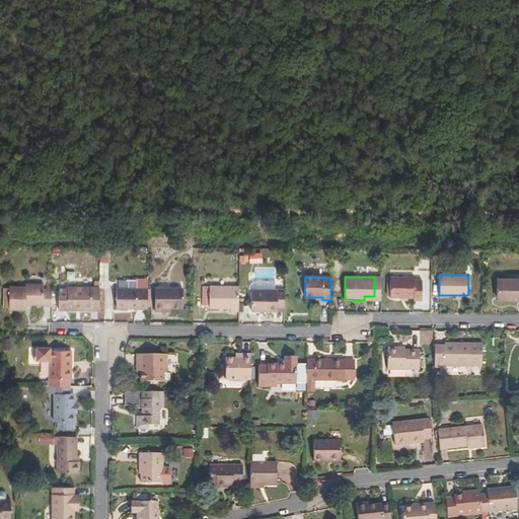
[(391,277),(391,297),(415,297),(415,300),(422,300),(422,277),(391,277)]
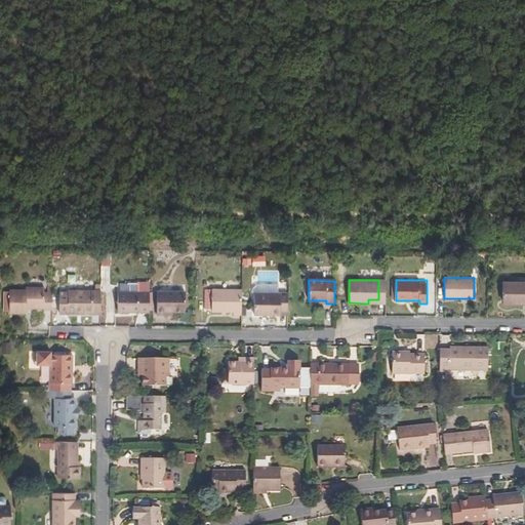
[(503,301),(512,301),(512,305),(524,304),(524,281),(503,282),(503,301)]
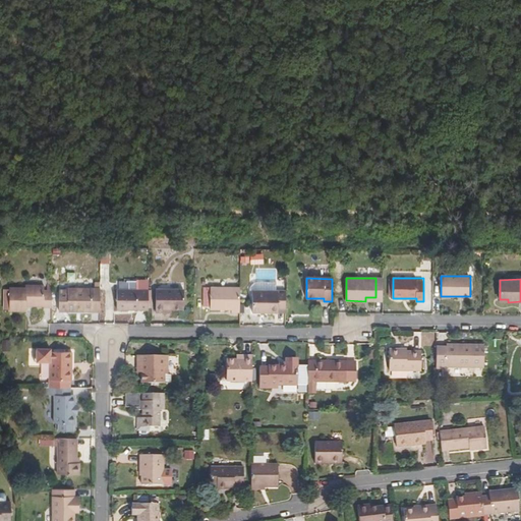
[(53,308),(53,293),(45,292),(45,286),(26,286),(26,288),(10,288),(9,311),(25,311),(26,306),(44,306),(44,308),(53,308)]
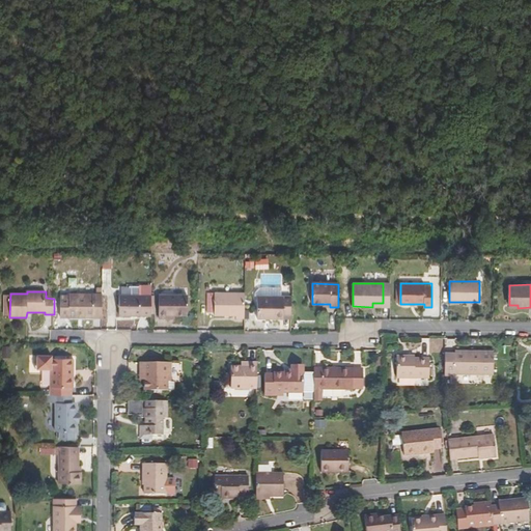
[(245,319),(245,294),(215,292),(215,315),(236,315),(236,319),(245,319)]
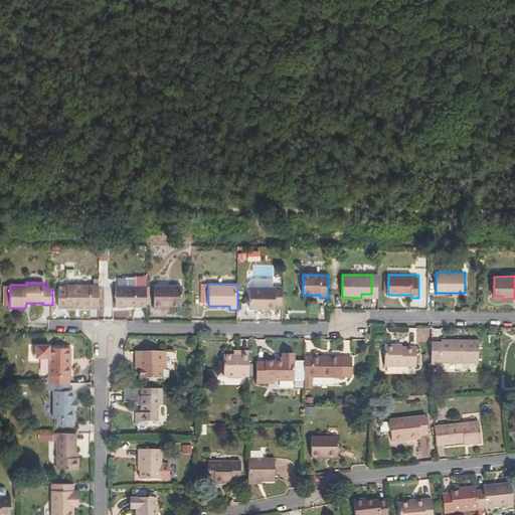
[(99,305),(100,285),(68,285),(67,287),(59,287),(59,308),(91,309),(91,306),(99,306),(99,305)]
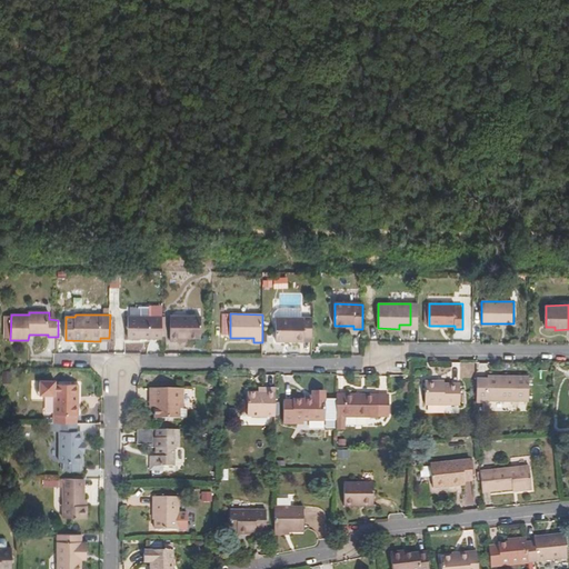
[(162,338),(162,317),(128,317),(128,338),(162,338)]
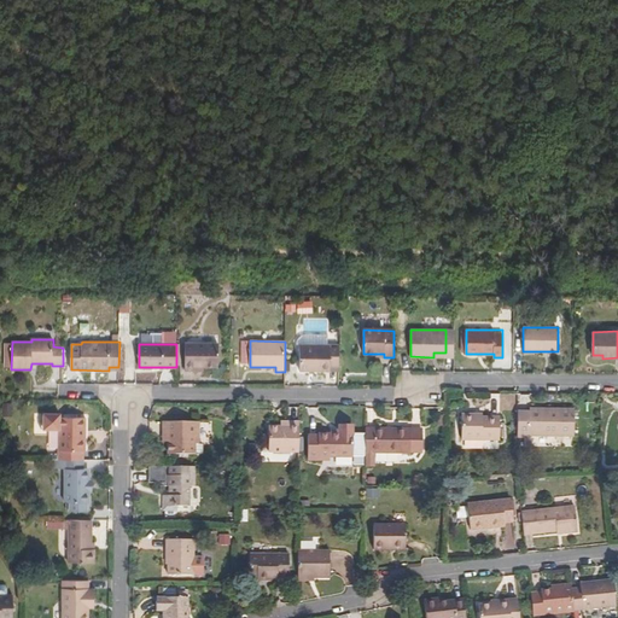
[(197,366),(204,367),(219,367),(219,344),(186,344),(185,369),(197,371),(197,366)]
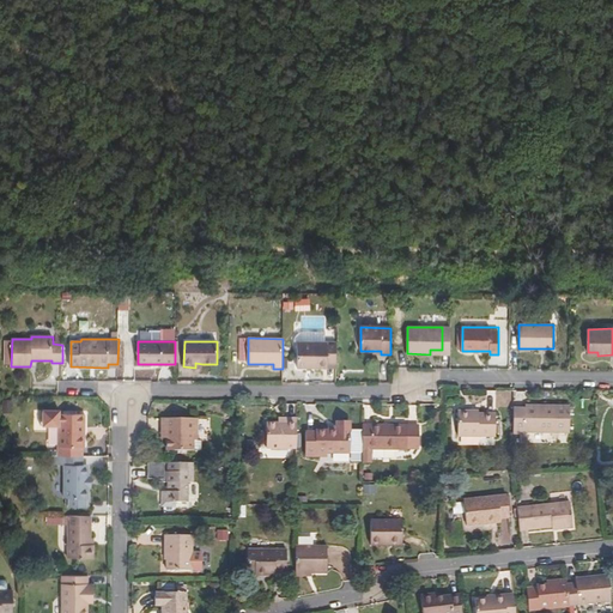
[(337,369),(337,343),(298,343),(298,363),(327,364),(327,369),(337,369)]
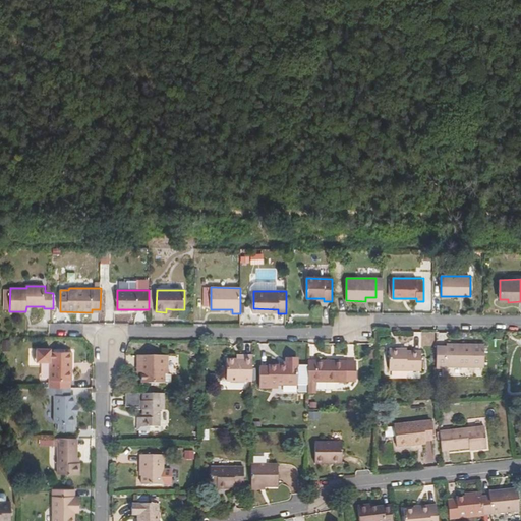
[(448,348),(438,348),(437,369),(448,369),(448,367),(484,368),(484,345),(467,345),(467,348),(448,348)]
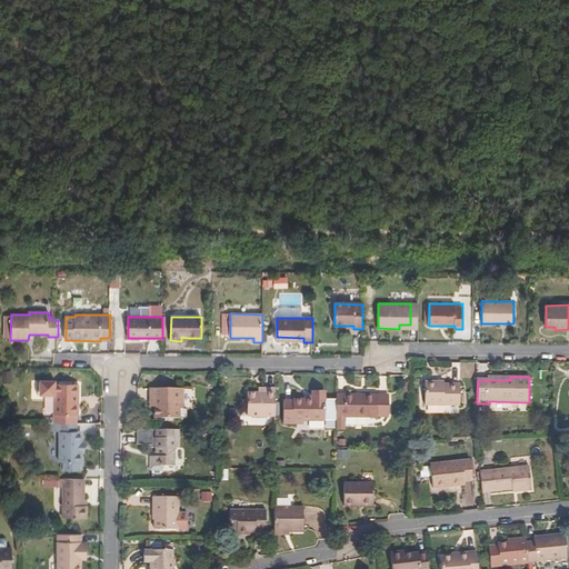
[(460,385),(445,385),(438,385),(438,382),(425,381),(425,406),(460,406),(460,385)]
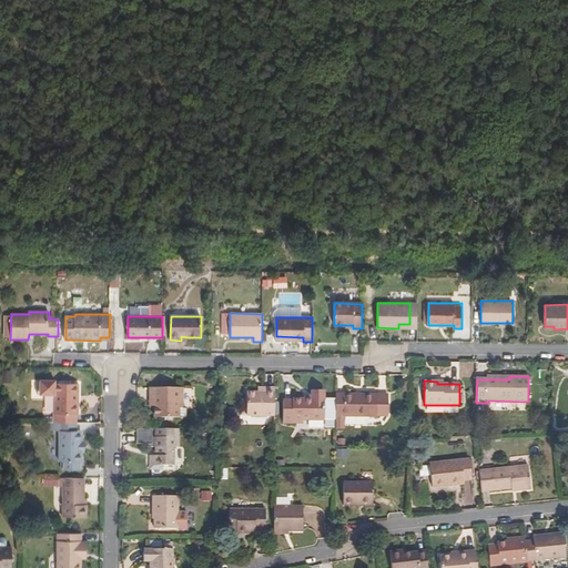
[(54,423),(77,424),(78,415),(77,395),(80,395),(80,384),(56,384),(56,382),(39,382),(39,396),(56,396),(54,423)]
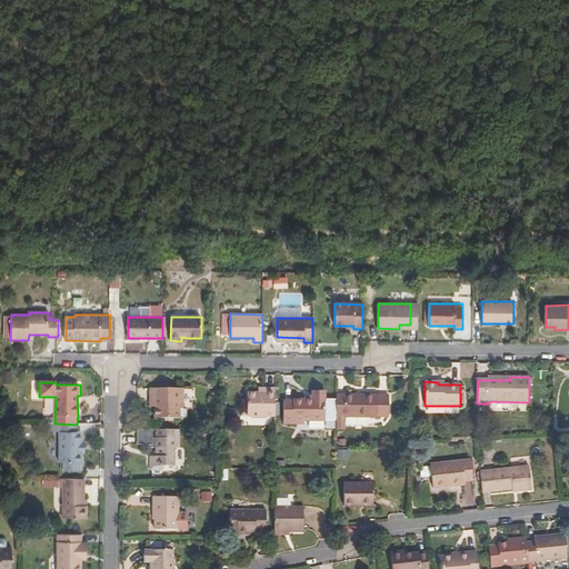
[(150,388),(150,399),(156,399),(156,407),(156,419),(186,419),(186,409),(182,409),(182,389),(150,388)]
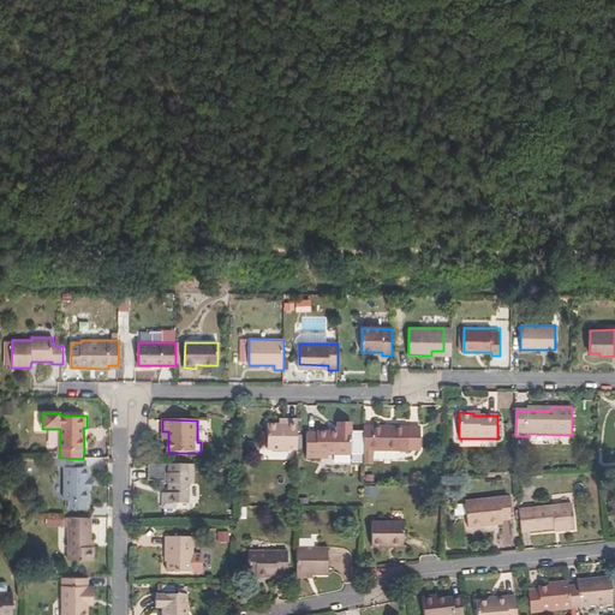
[(268,451),(298,451),(298,421),(288,421),(288,427),(280,427),(268,425),(268,451)]
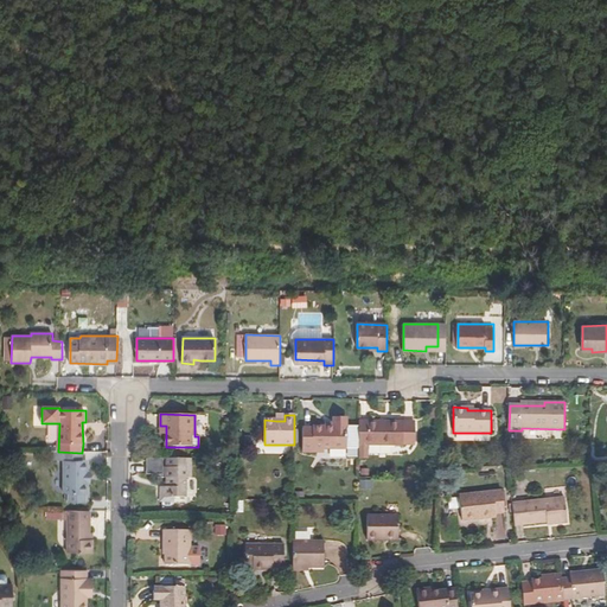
[(334,421),(334,425),(334,427),(325,427),(313,427),(313,428),(302,428),(304,452),(319,453),(319,449),(325,449),(346,449),(346,422),(334,421)]
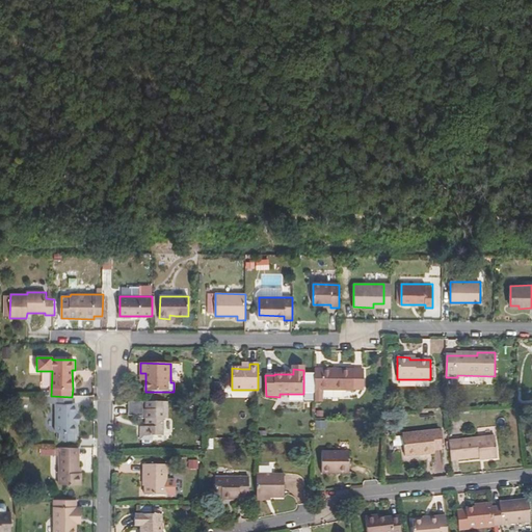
[(322,370),(315,370),(315,390),(353,390),(354,389),(365,389),(365,371),(353,371),(353,370),(340,370),(338,372),(322,372),(322,370)]
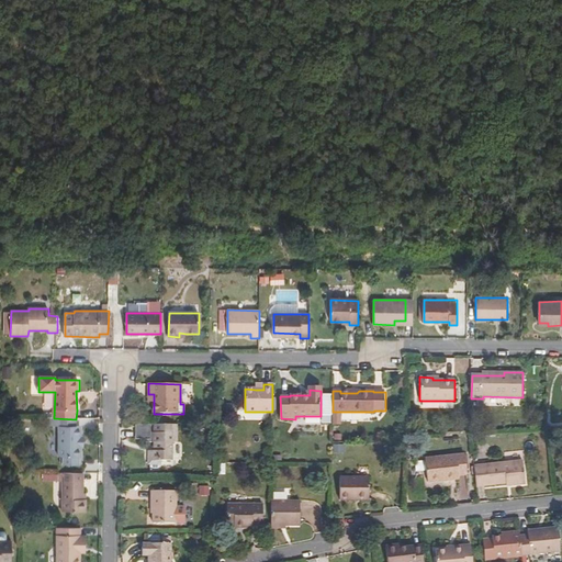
[(54,418),(49,418),(49,427),(59,427),(58,457),(63,457),(63,464),(75,464),(75,460),(78,457),(79,457),(81,457),(81,453),(81,447),(81,437),(80,437),(80,427),(79,427),(77,427),(76,419),(54,418)]
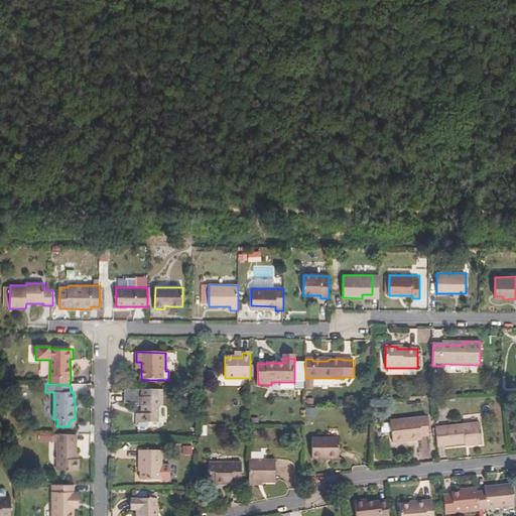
[(163,406),(163,390),(143,390),(143,397),(138,397),(138,390),(125,390),(125,403),(138,403),(139,406),(142,406),(142,414),(137,414),(137,422),(157,422),(157,407),(163,406)]
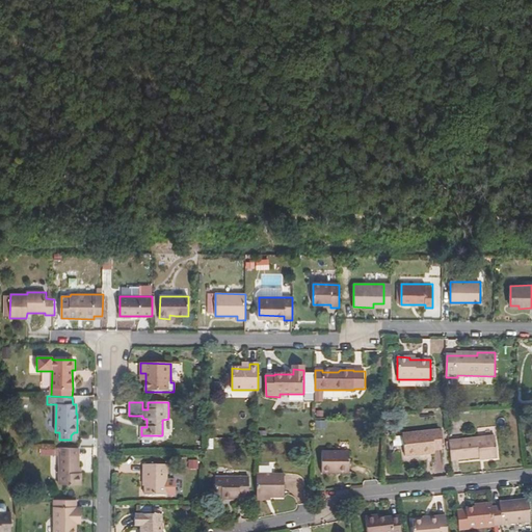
[(405,455),(435,453),(434,450),(443,449),(441,435),(404,439),(405,455)]
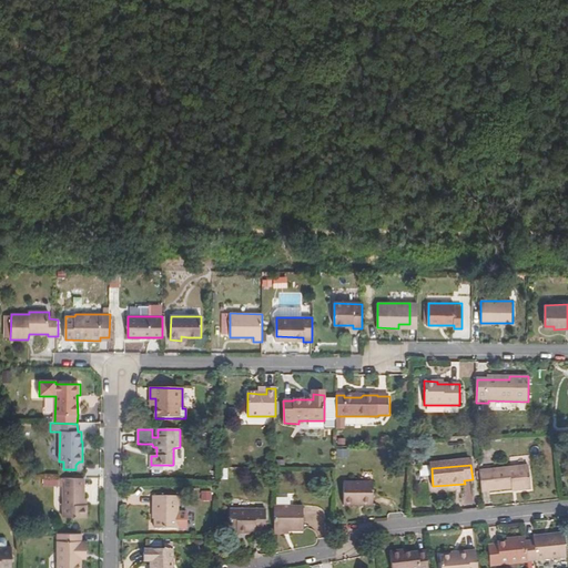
[(528,467),(479,472),(482,492),(511,488),(511,486),(517,486),(530,485),(528,467)]
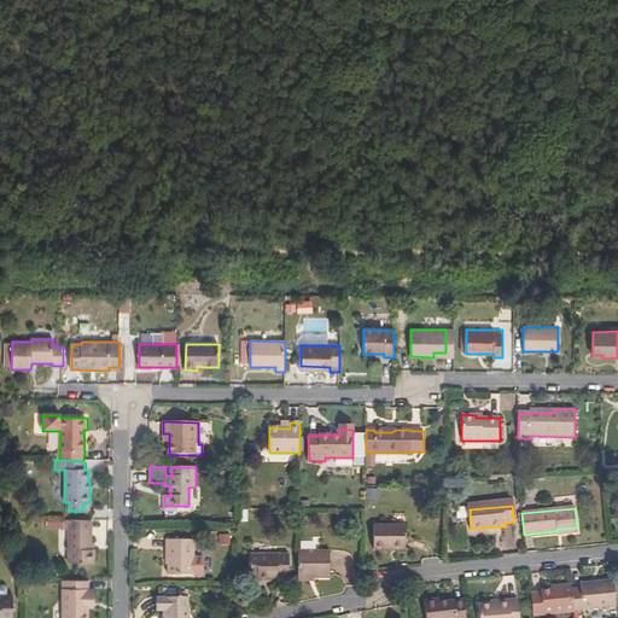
[(86,522),(63,522),(63,529),(69,529),(68,563),(94,563),(94,549),(91,549),(91,540),(87,540),(87,530),(86,530),(86,522)]
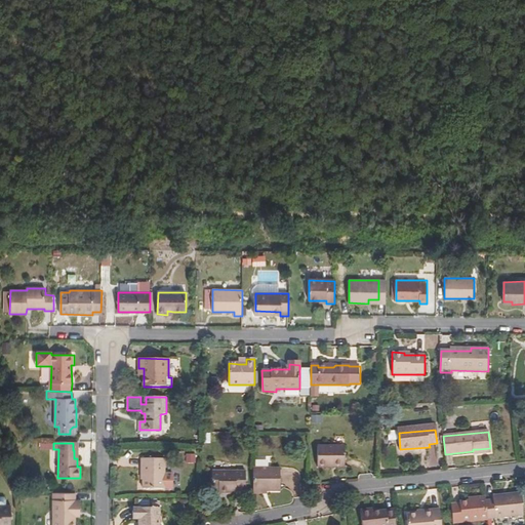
[(317,468),(345,468),(345,446),(318,446),(317,468)]
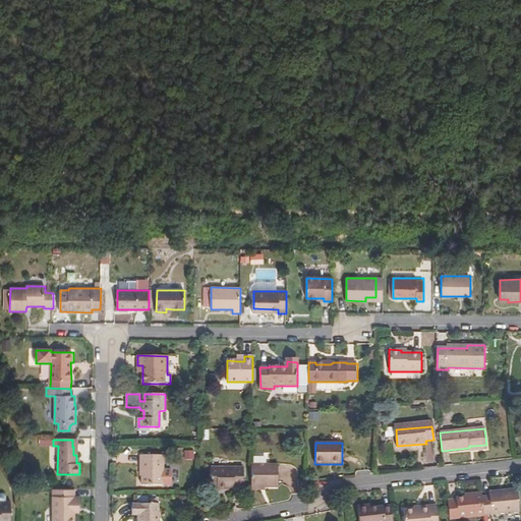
[(163,485),(164,455),(140,455),(140,473),(142,474),(142,485),(163,485)]
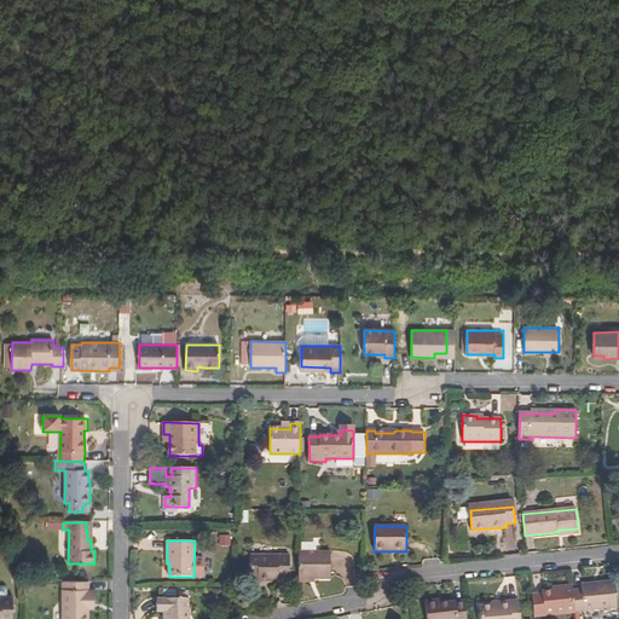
[(299,579),(314,579),(331,579),(330,553),(299,553),(299,579)]
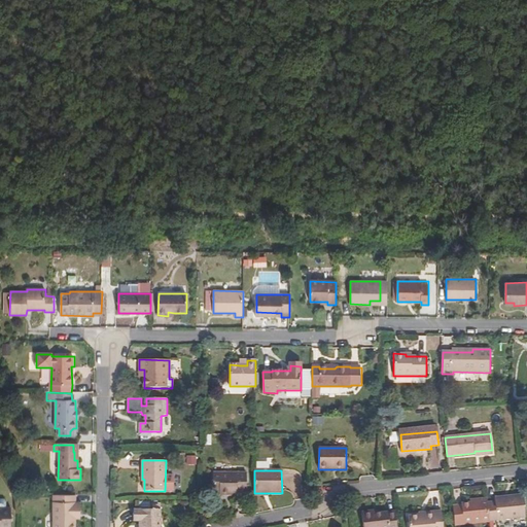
[(220,499),(232,499),(232,496),(238,496),(246,496),(247,473),(213,473),(213,495),(220,495),(220,499)]
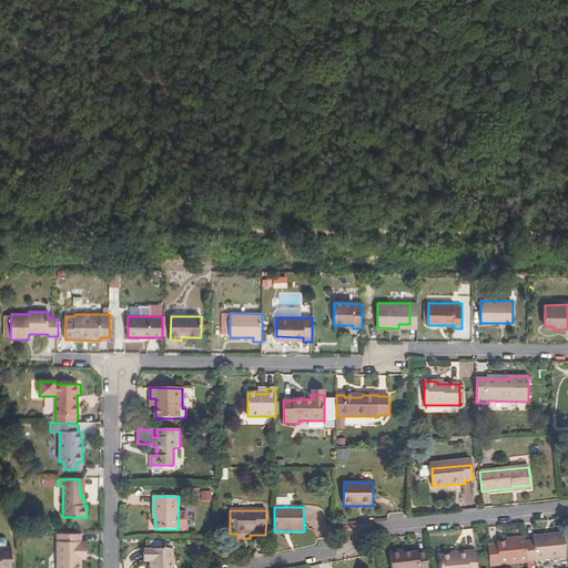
[(535,540),(525,541),(528,560),(567,557),(565,533),(534,536),(535,540)]
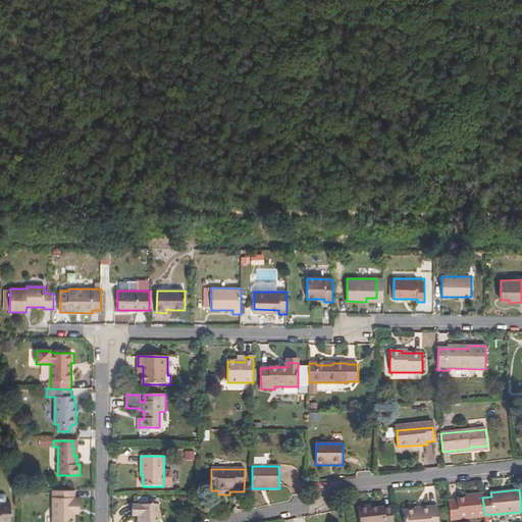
[(74,497),(75,490),(52,491),(52,521),(74,521),(75,514),(75,509),(80,510),(80,498),(76,498),(74,497)]
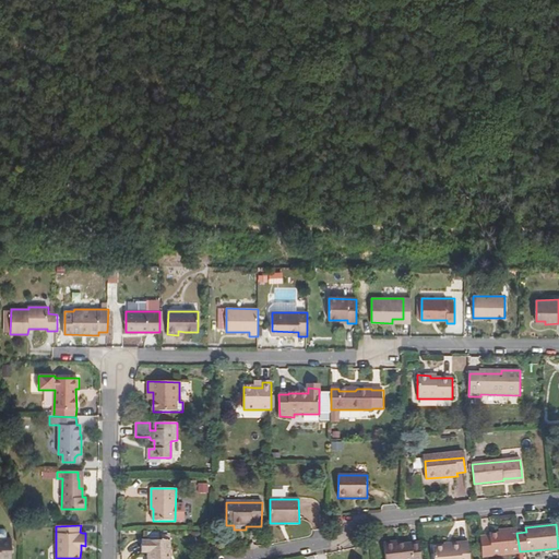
[(513,554),(520,552),(520,551),(516,533),(516,528),(508,530),(508,533),(499,533),(490,534),(490,536),(480,536),(484,557),(513,554)]
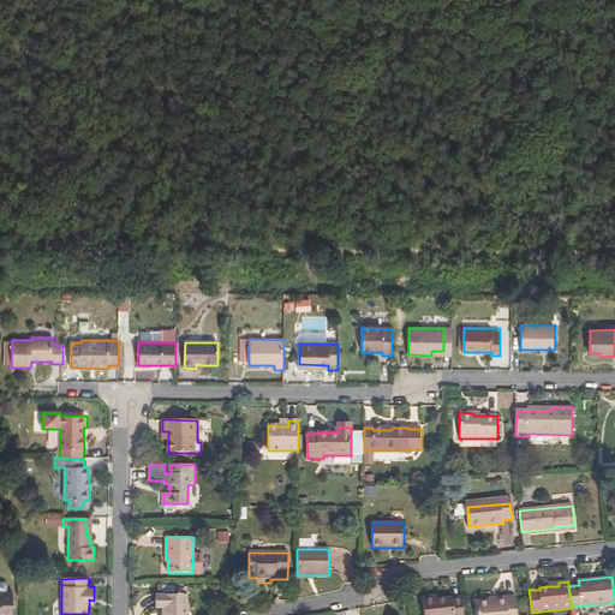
[(0,614),(12,614),(13,593),(0,592),(0,614)]
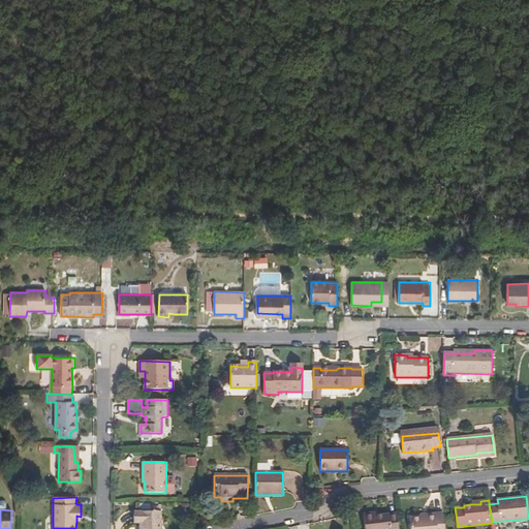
[(161,528),(162,511),(137,511),(137,523),(142,523),(142,528),(161,528)]
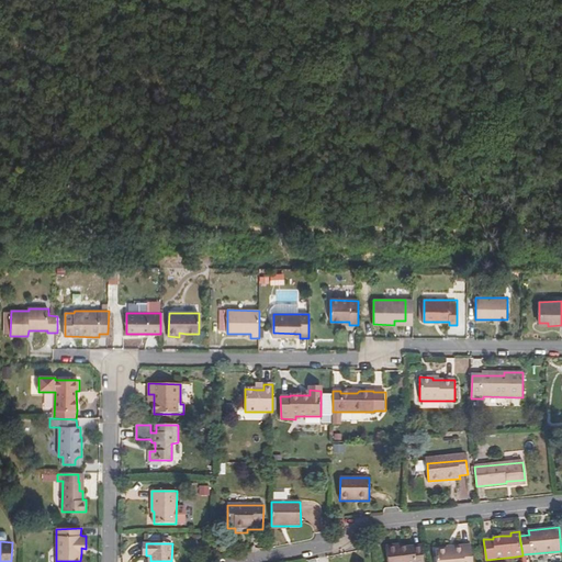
[(423,561),(422,547),(402,548),(397,549),(397,546),(391,547),(392,561),(423,561)]
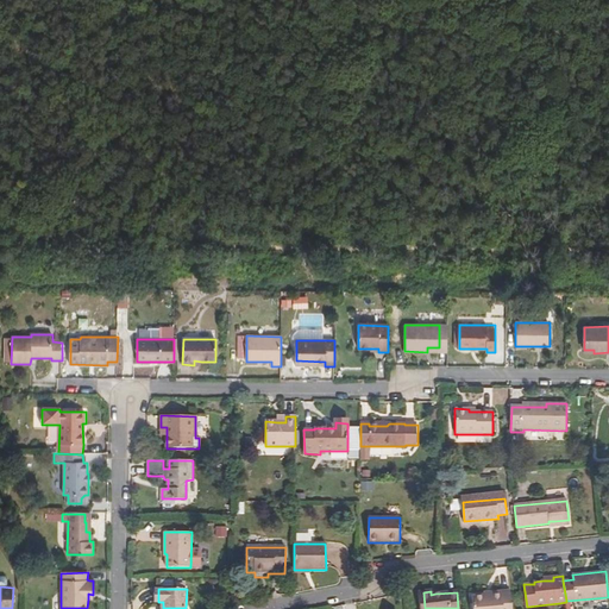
[(512,608),(512,592),(509,591),(494,594),(494,595),(491,596),(485,596),(472,597),(473,608),(512,608)]
